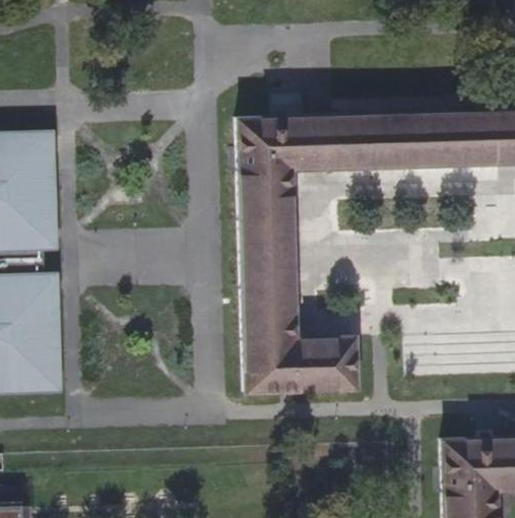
[(514,111),(290,118),(274,119),(237,120),(245,396),(358,392),(357,340),(297,342),(297,335),(292,177),(292,172),(514,165),(514,111)]
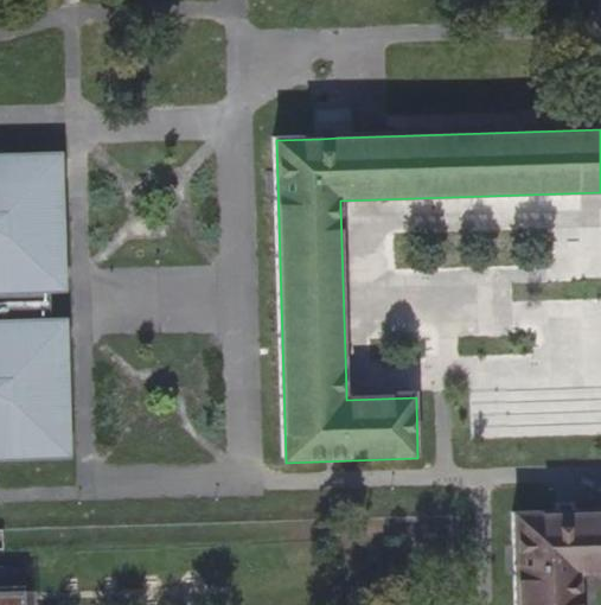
[(0,179),(65,178),(64,161),(64,150),(0,151),(0,179)]
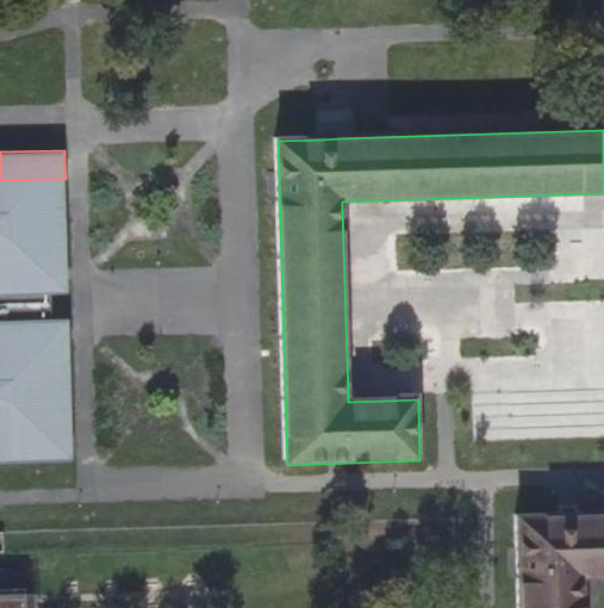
[(68,278),(66,179),(0,180),(0,289),(58,287),(68,287),(68,278)]
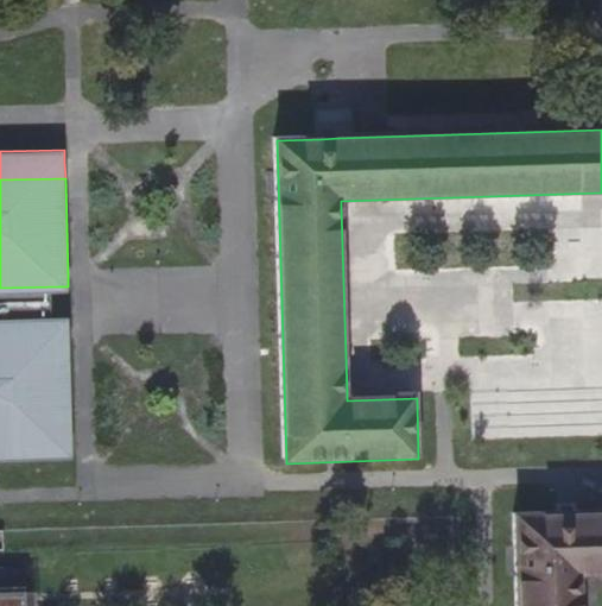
[(350,392),(346,206),(341,207),(347,392),(350,392)]
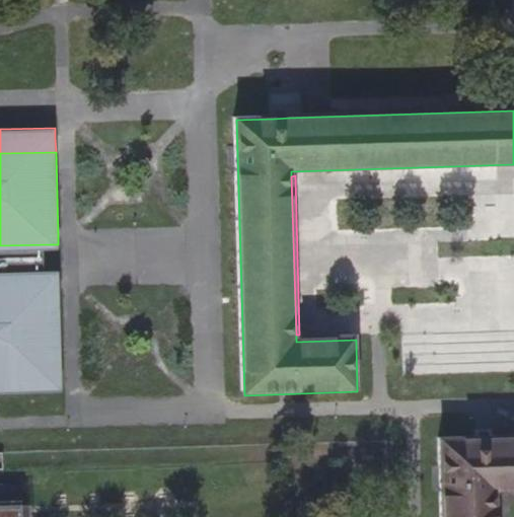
[(0,275),(50,275),(50,244),(0,245),(0,275)]
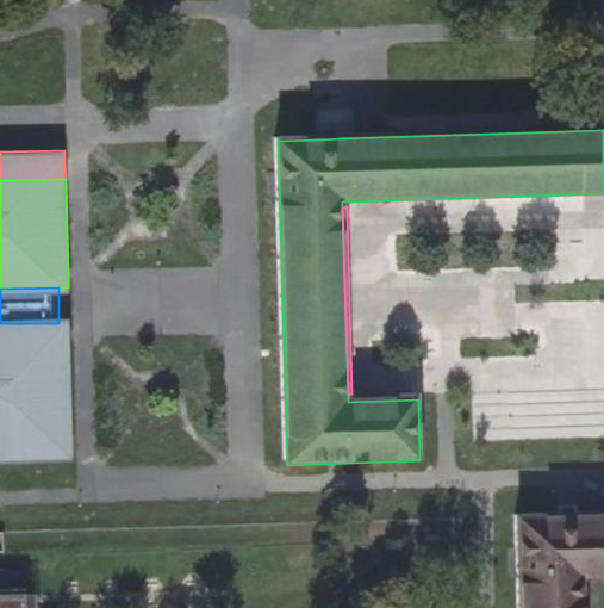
[(69,337),(69,322),(58,323),(0,323),(0,456),(73,454),(69,337)]
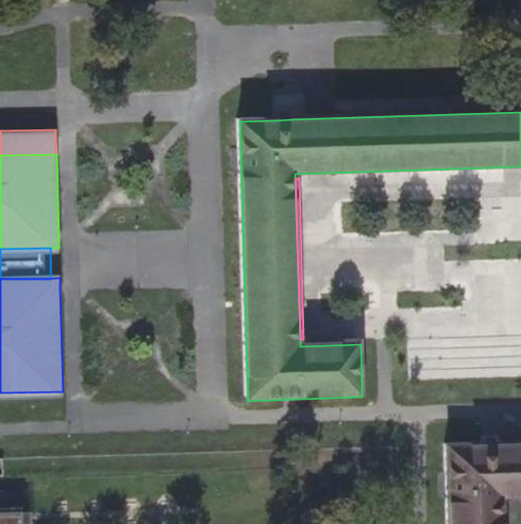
[(520,443),(504,445),(495,445),(486,445),(449,446),(450,523),(507,523),(507,503),(504,503),(504,498),(520,497),(520,443)]
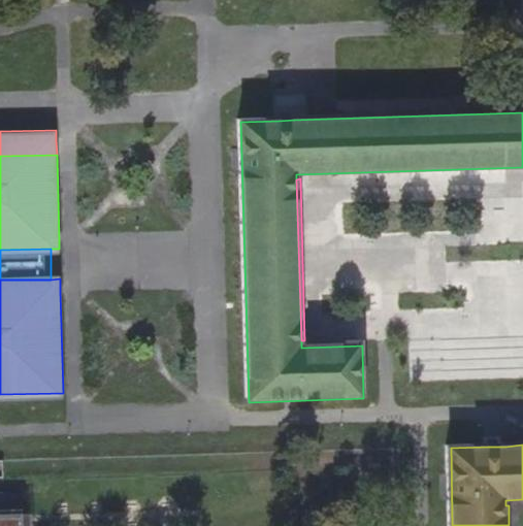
[(26,525),(26,516),(0,516),(0,525),(26,525)]
